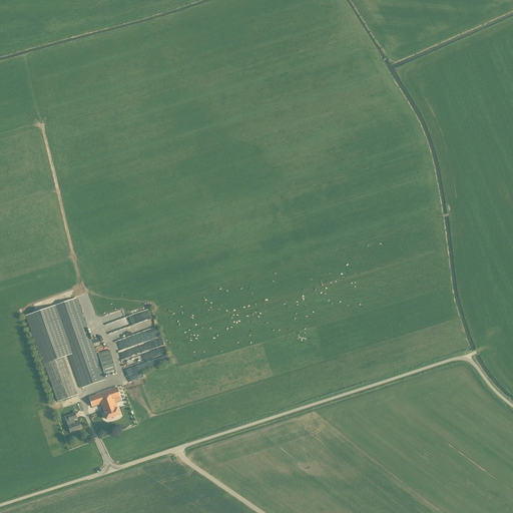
[(64,357),(68,355),(80,389),(106,380),(104,376),(97,354),(77,298),(27,315),(44,364),(64,357)]
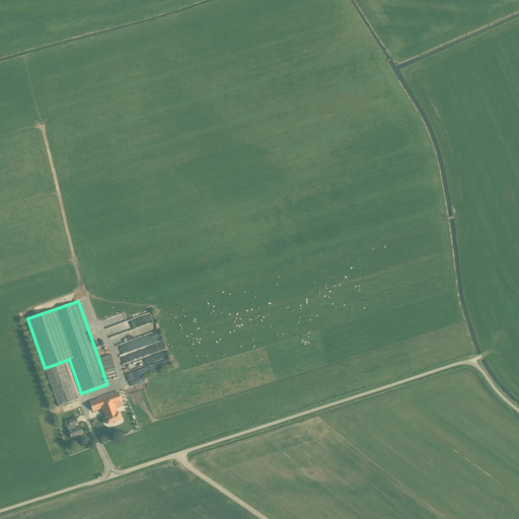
[(156,321),(135,328),(140,341),(142,340),(144,344),(148,342),(148,344),(154,342),(152,338),(146,340),(145,336),(159,330),(156,321)]
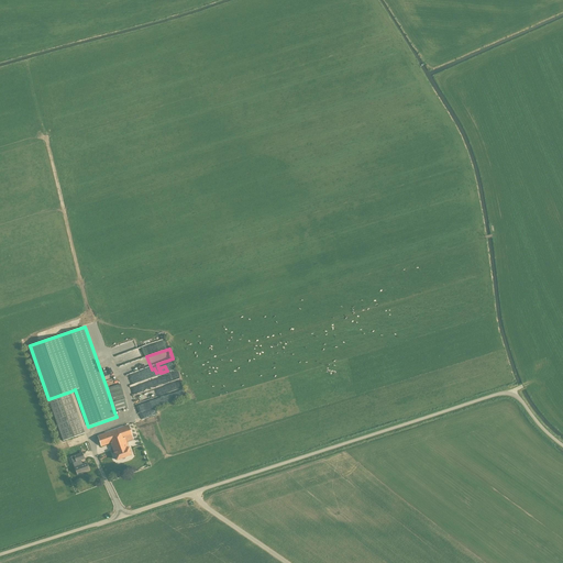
[(170,401),(186,397),(178,371),(172,373),(174,381),(132,394),(135,405),(168,394),(170,401)]
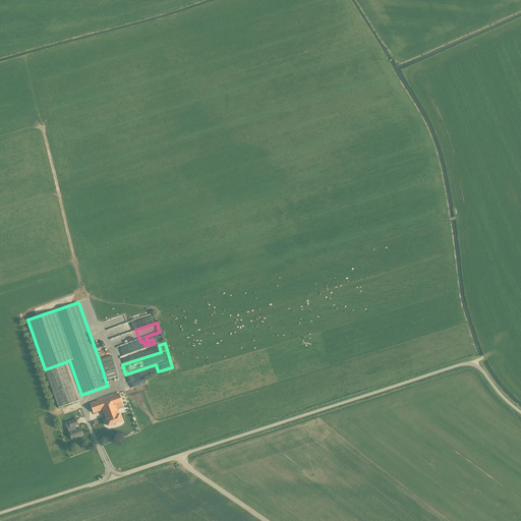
[(106,382),(118,378),(113,361),(112,355),(100,359),(101,364),(106,382)]
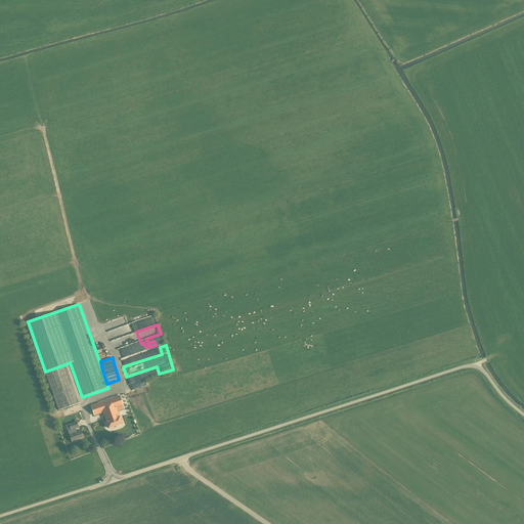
[(79,403),(66,364),(45,372),(58,410),(79,403)]
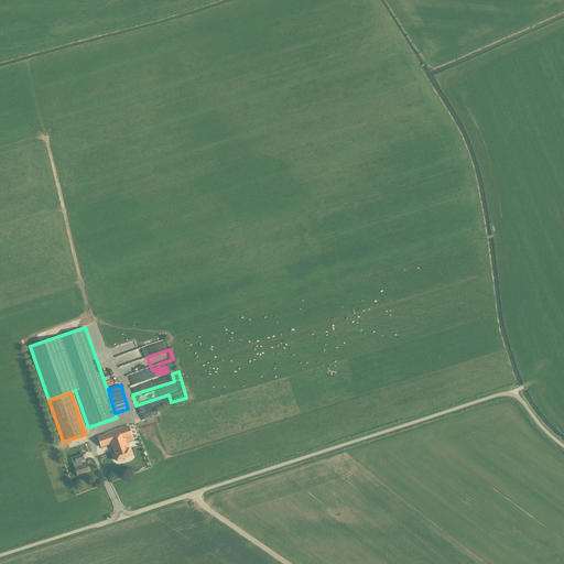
[(115,454),(117,461),(131,456),(129,448),(128,449),(127,443),(133,441),(128,426),(98,436),(101,447),(111,444),(115,454)]
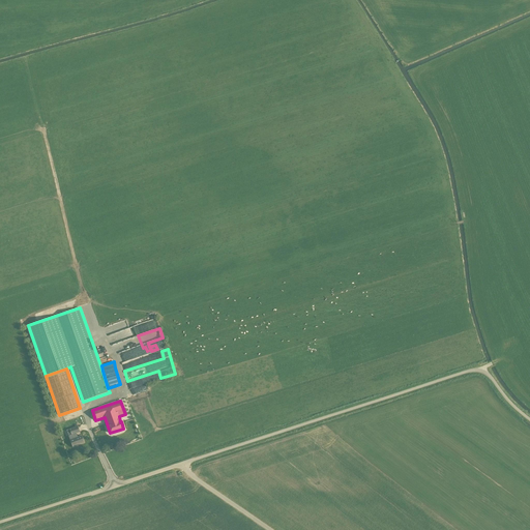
[(66,431),(68,436),(72,447),(83,443),(81,436),(78,437),(77,433),(80,432),(78,427),(66,431)]
